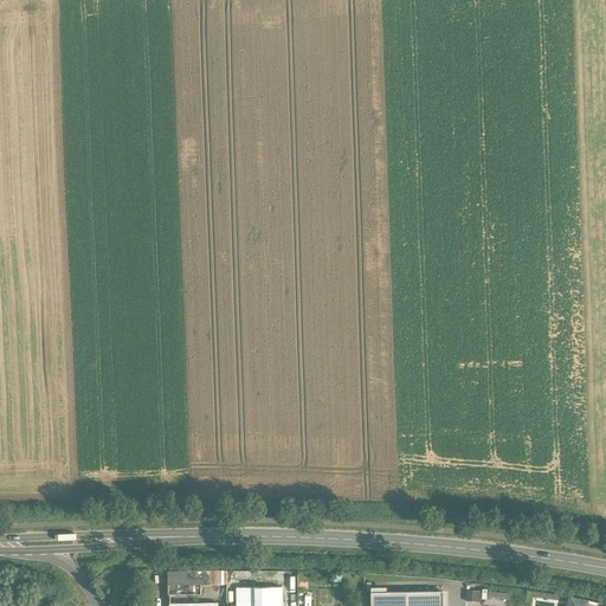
[(226,572),(167,571),(168,585),(227,585),(226,572)]
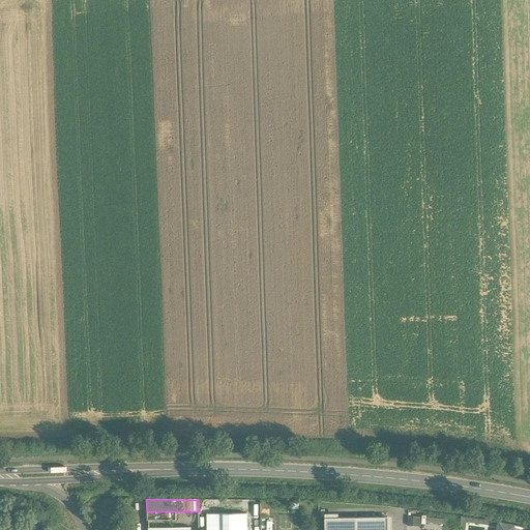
[(212,499),(199,499),(200,510),(212,510),(212,499)]
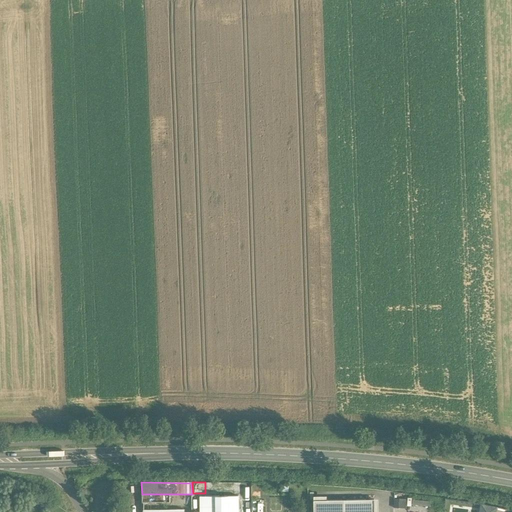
[(238,511),(238,496),(199,497),(199,511),(238,511)]
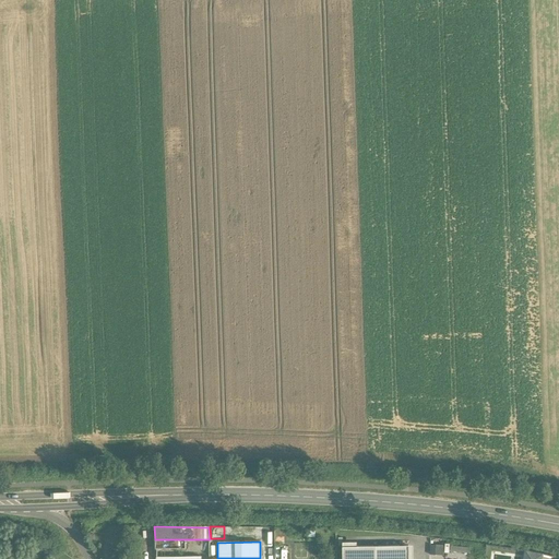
[(444,544),(430,544),(429,555),(443,555),(444,544)]
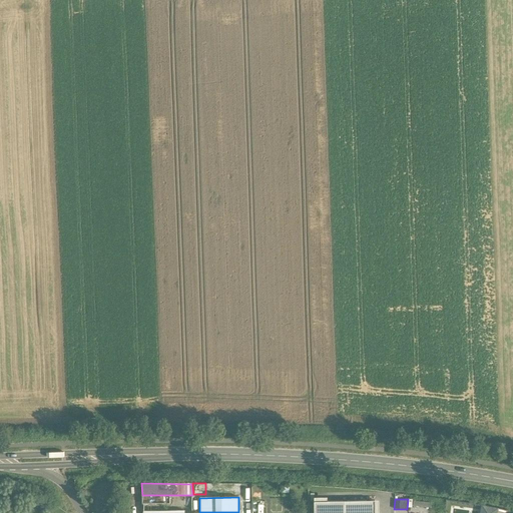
[(375,512),(375,501),(315,502),(314,512),(375,512)]
